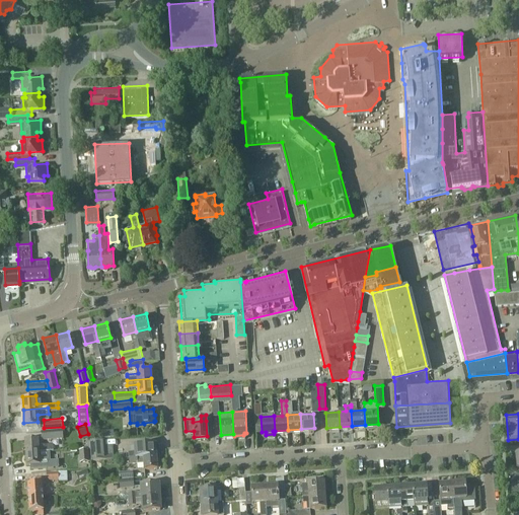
[(63,427),(44,428),(41,428),(42,436),(63,435),(63,427)]
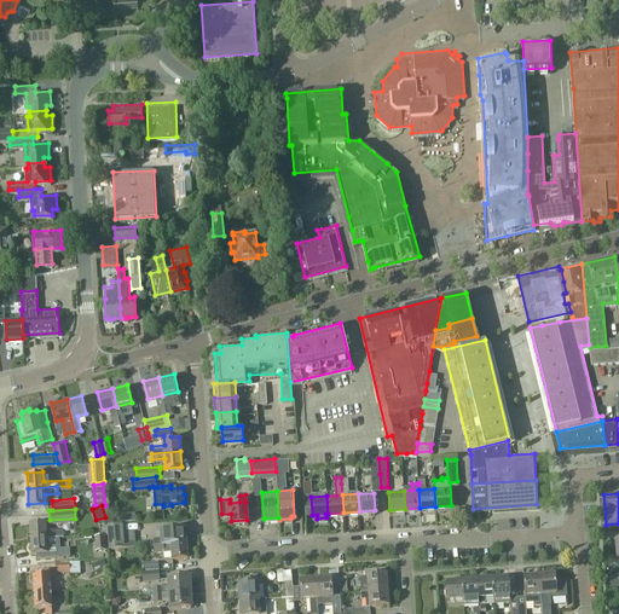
[(162,528),(162,516),(136,516),(137,528),(162,528)]
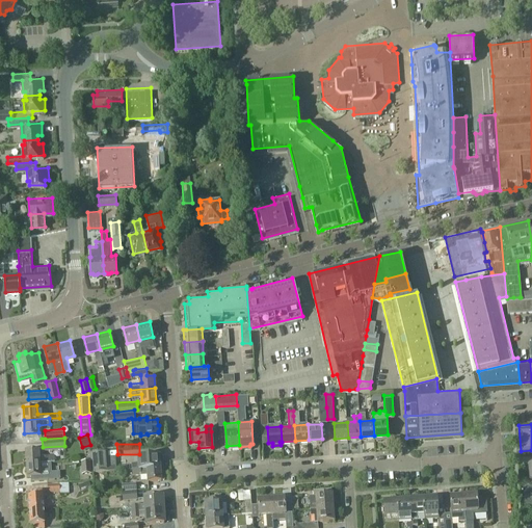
[(26,460),(55,458),(54,452),(40,453),(38,447),(25,448),(26,460)]
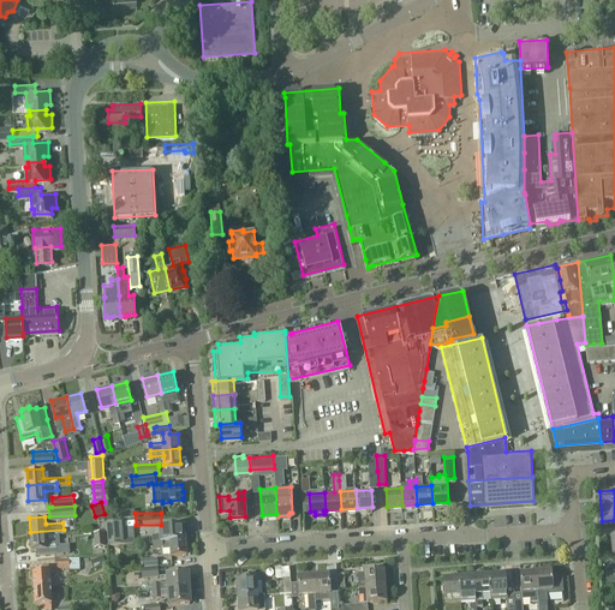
[(124,516),(106,518),(108,542),(126,540),(124,516)]
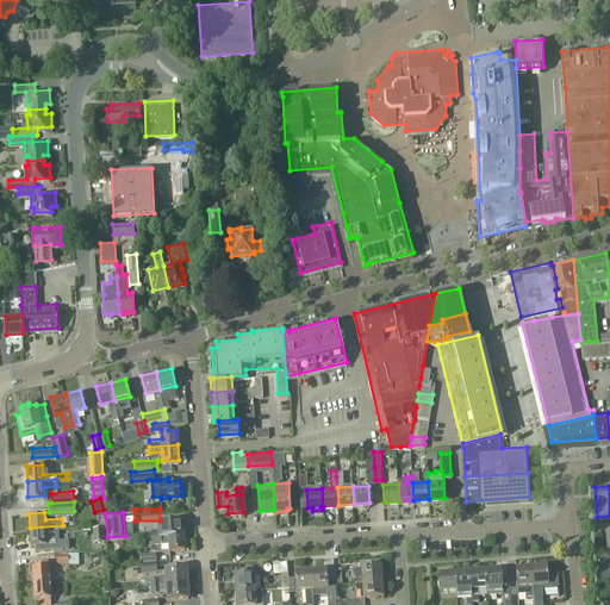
[(151,535),(184,532),(182,518),(168,518),(168,526),(151,528),(151,535)]
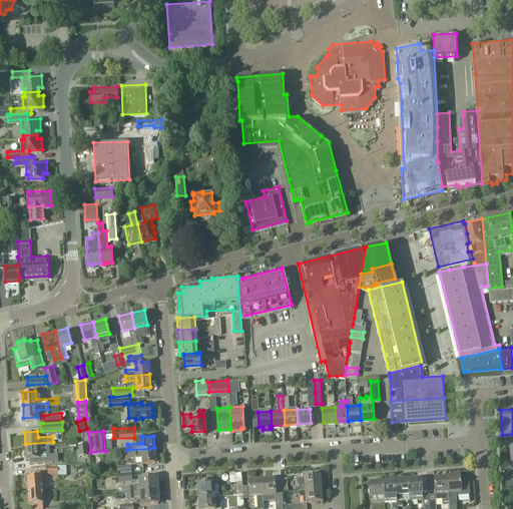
[(86,441),(78,441),(79,453),(87,453),(86,441)]
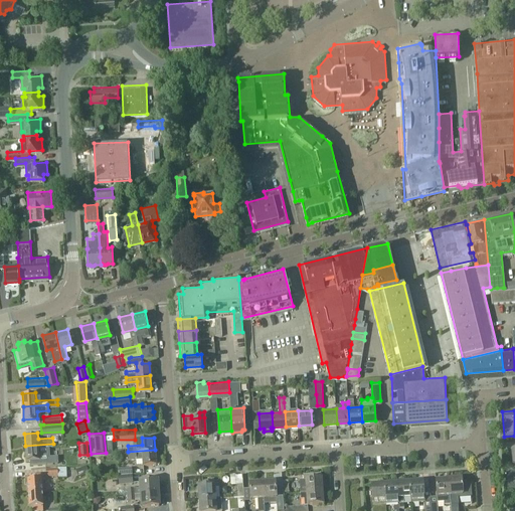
[(53,444),(25,446),(26,458),(39,457),(38,450),(53,449),(53,444)]
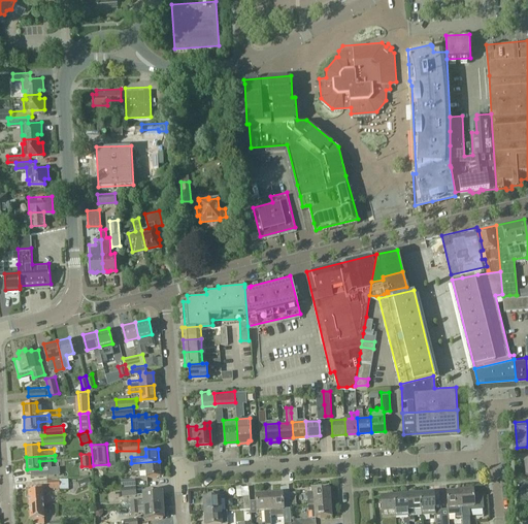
[(527,458),(524,459),(525,471),(520,472),(521,480),(518,480),(519,489),(518,489),(518,493),(519,493),(520,498),(527,497),(527,458)]
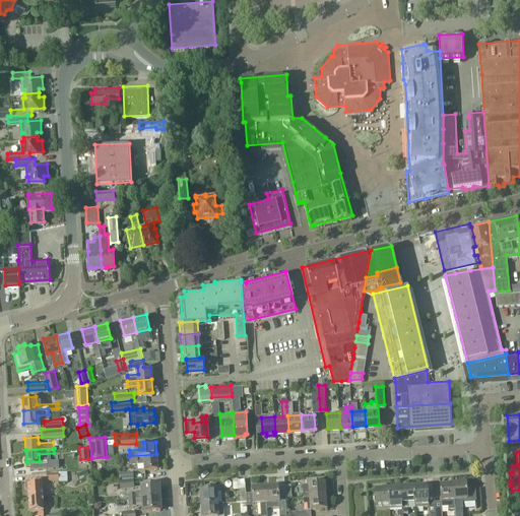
[(156,454),(129,456),(130,461),(144,460),(144,467),(157,466),(156,454)]
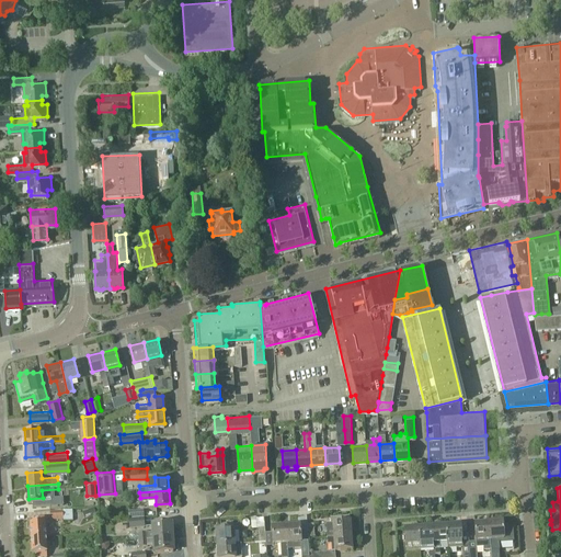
[(86,515),(96,511),(93,504),(83,509),(86,515)]
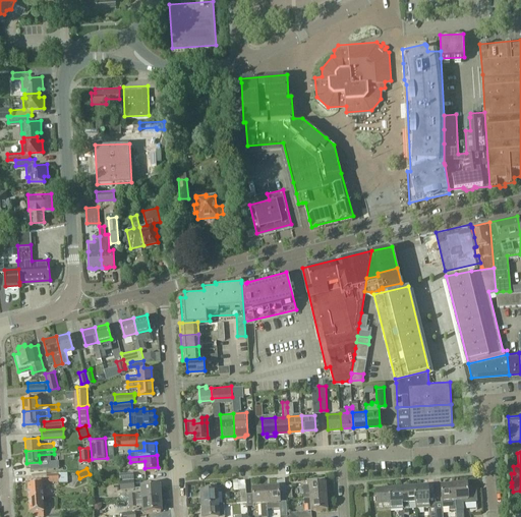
[(58,469),(47,470),(47,478),(59,477),(59,480),(67,479),(67,469),(58,469)]
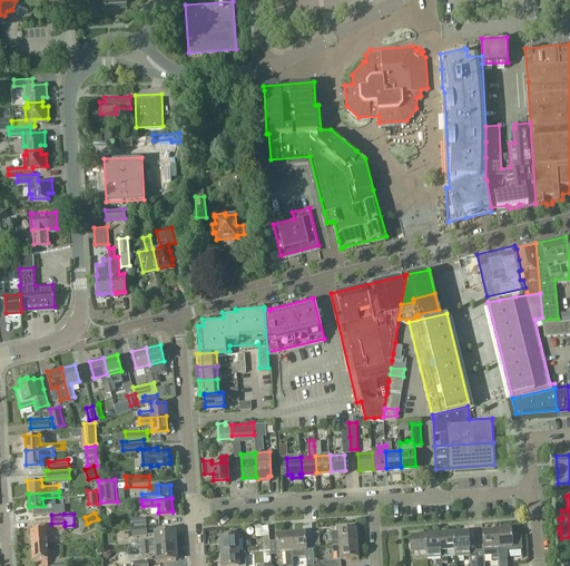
[(31,543),(47,542),(46,520),(35,521),(36,527),(30,528),(31,543)]
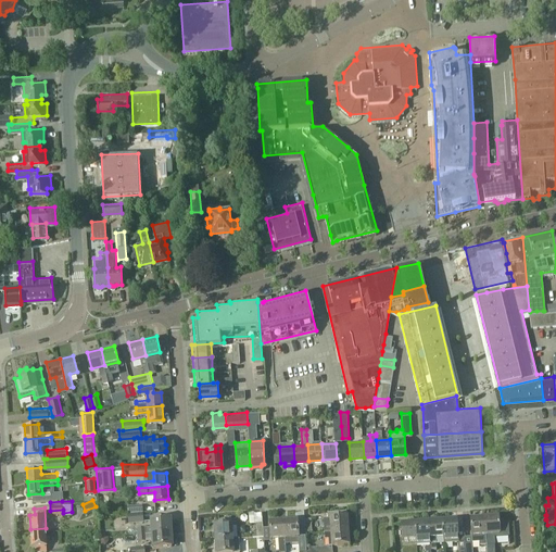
[(330,528),(348,527),(346,513),(346,507),(327,509),(328,514),(329,514),(330,528)]
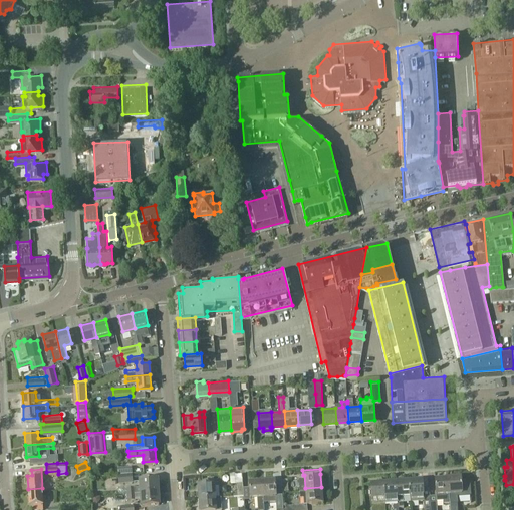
[(133,470),(118,471),(118,480),(133,479),(133,470)]
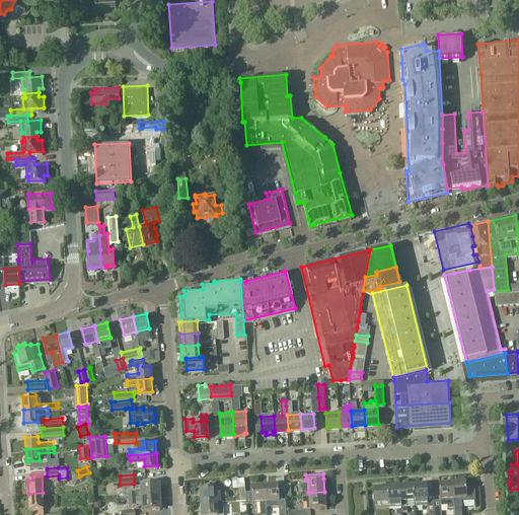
[(452,480),(454,502),(460,502),(460,495),(466,495),(465,479),(452,480)]
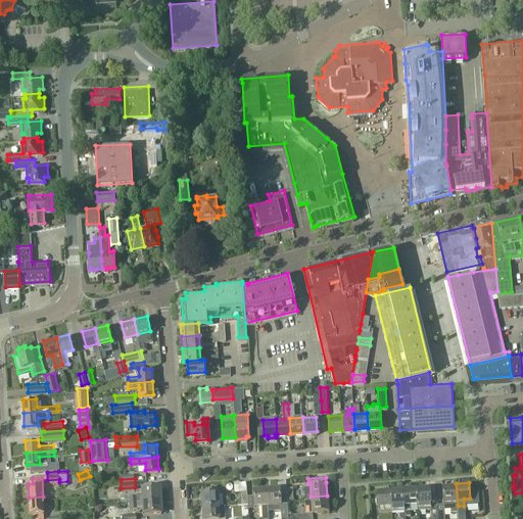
[(458,509),(458,506),(456,483),(442,484),(444,506),(452,506),(453,509),(458,509)]
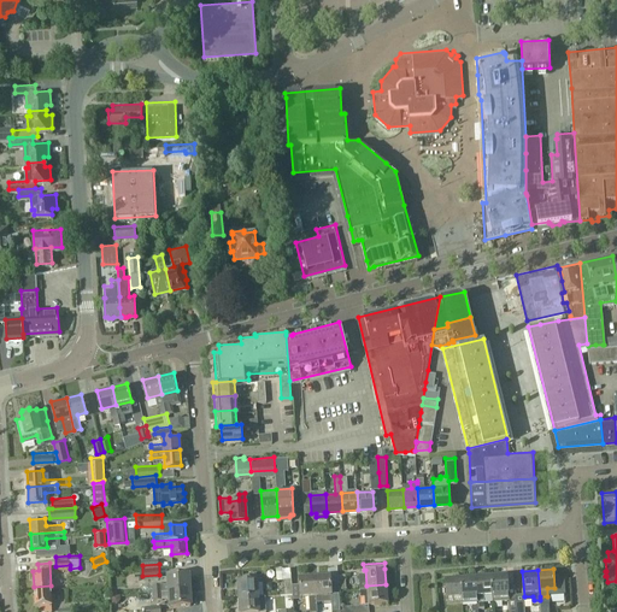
[(153,588),(162,588),(169,588),(189,586),(188,571),(168,572),(168,580),(152,581),(153,588)]
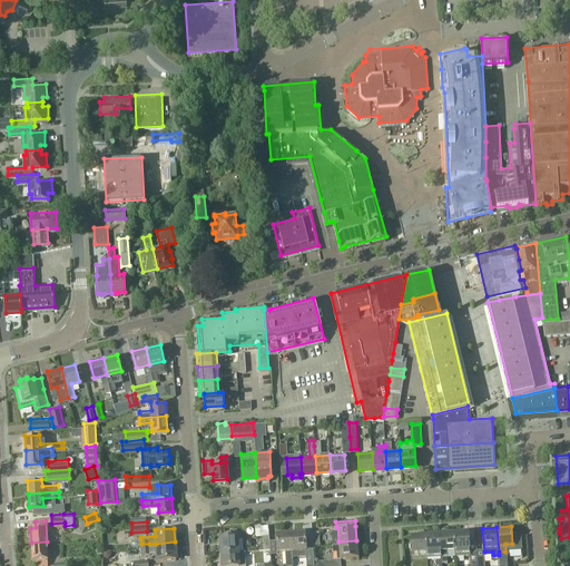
[(236,529),(224,530),(224,535),(219,536),(220,549),(238,548),(236,529)]
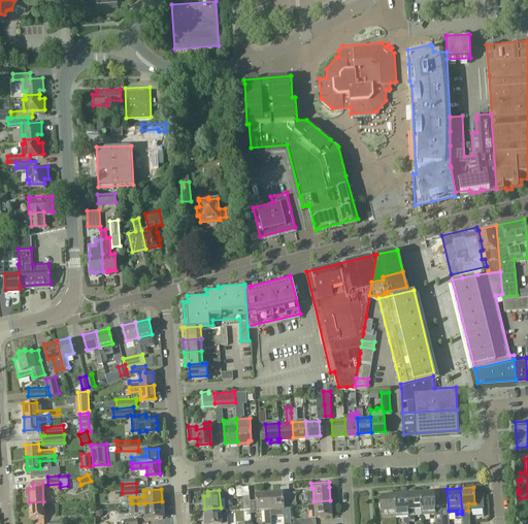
[(282,490),(268,491),(270,513),(283,512),(283,516),(290,515),(289,504),(283,505),(282,490)]
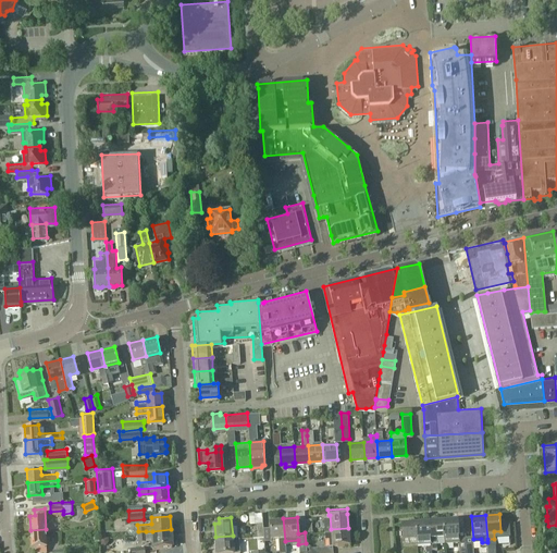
[(443,518),(445,533),(458,533),(457,517),(443,518)]
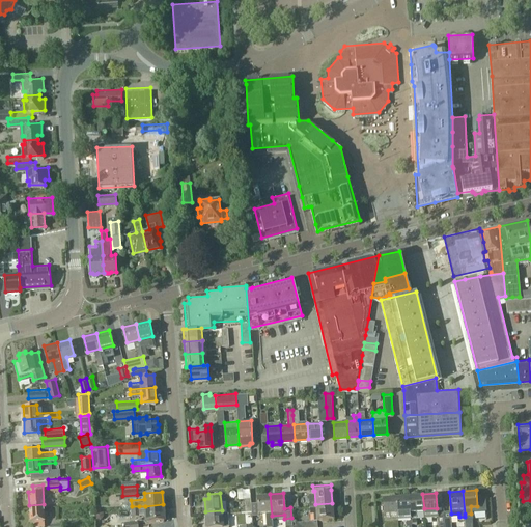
[(270,494),(257,495),(257,500),(251,501),(251,508),(252,512),(258,512),(258,511),(266,510),(267,524),(273,524),(272,516),(270,494)]
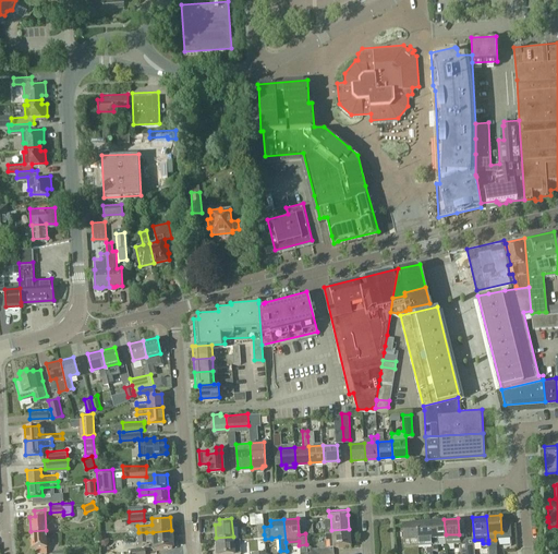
[(432,536),(446,534),(444,519),(431,520),(432,536)]
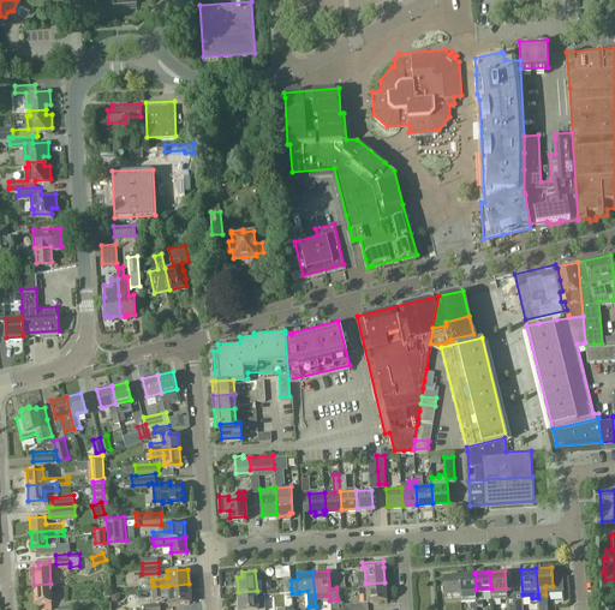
[(459,574),(461,596),(469,596),(470,609),(477,609),(477,603),(476,597),(476,591),(476,590),(475,573),(459,574)]
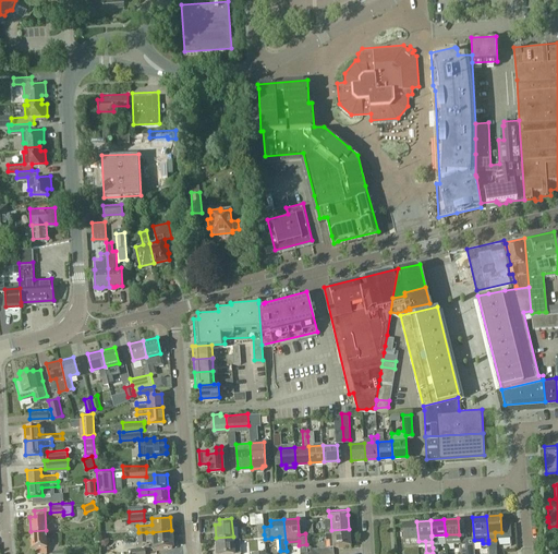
[(403,538),(417,537),(416,521),(402,521),(403,538)]
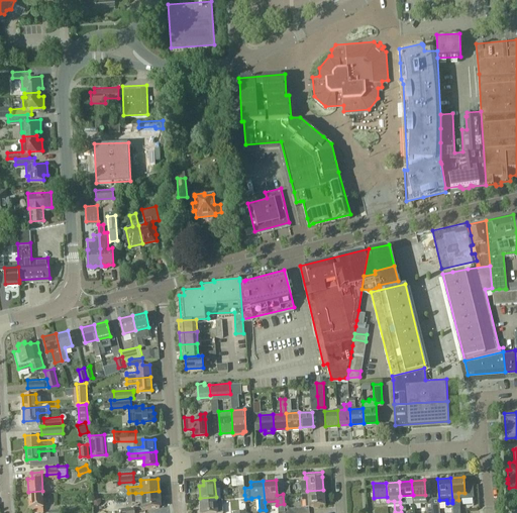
[(67,488),(55,489),(55,498),(68,497),(67,488)]
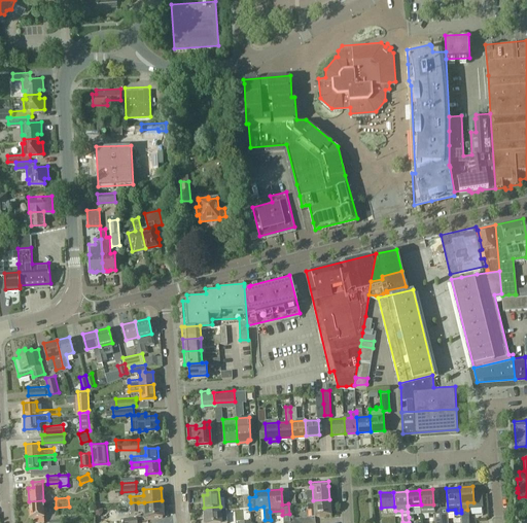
[(314,514),(315,514),(330,513),(329,499),(313,500),(314,514)]
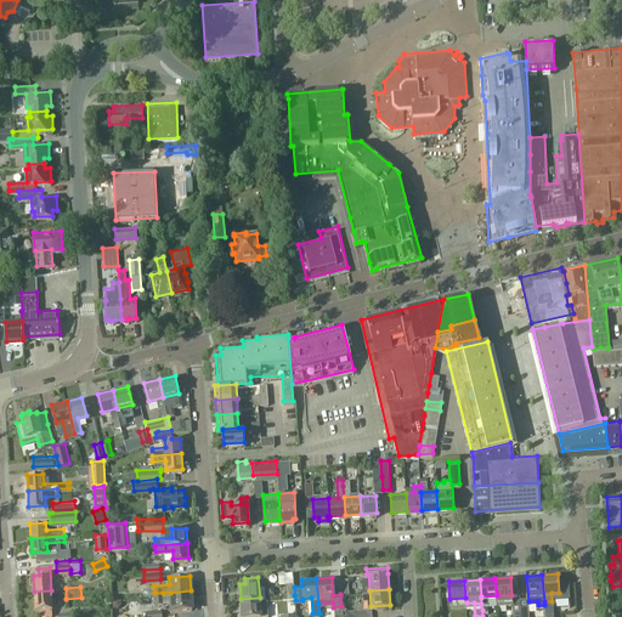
[(51,590),(34,592),(35,607),(52,606),(51,590)]
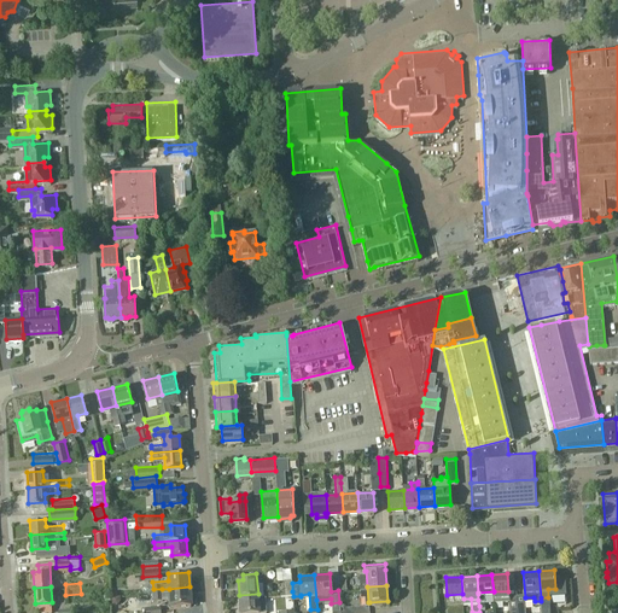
[(190,587),(169,589),(170,603),(191,602),(190,587)]
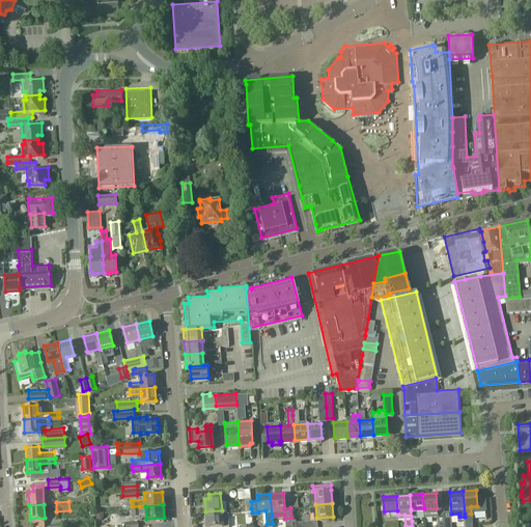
[(228,510),(222,510),(205,511),(206,525),(229,524),(228,510)]
